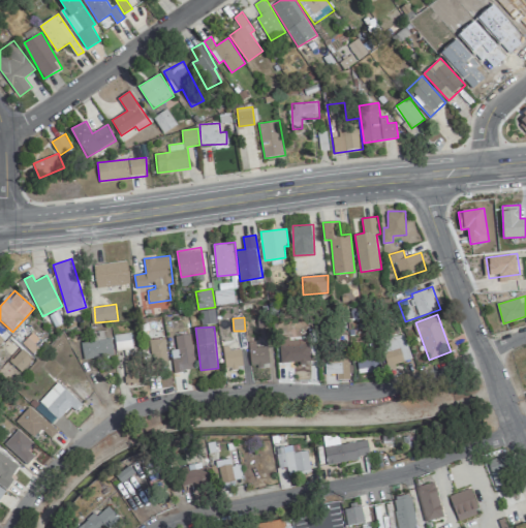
[(115,335),(117,350),(133,348),(132,332),(115,335)]
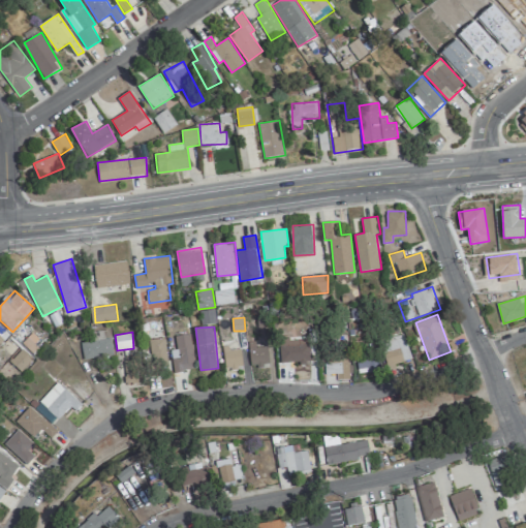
[(175,372),(197,368),(191,333),(175,336),(178,348),(172,349),(175,372)]
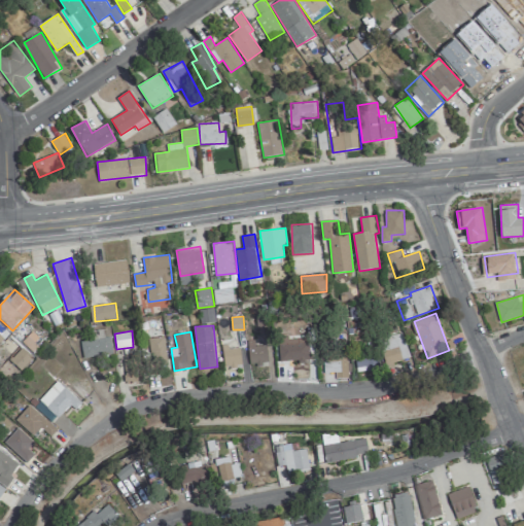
[(411,357),(406,331),(383,337),(388,362),(411,357)]
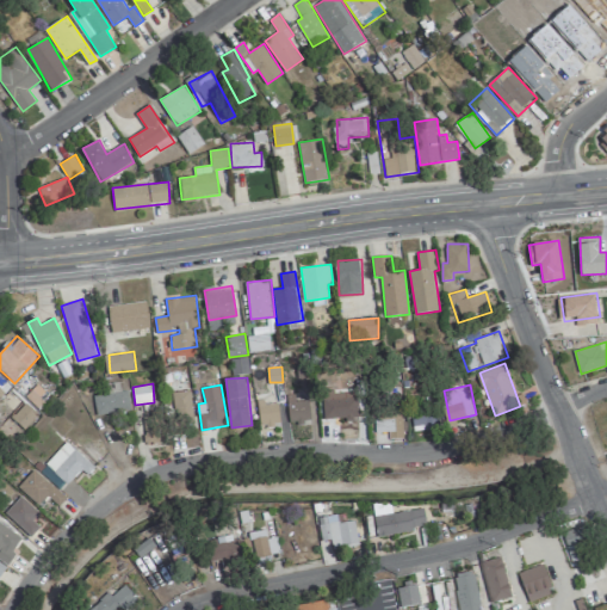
[(95,392),(97,413),(131,412),(130,389),(95,392)]
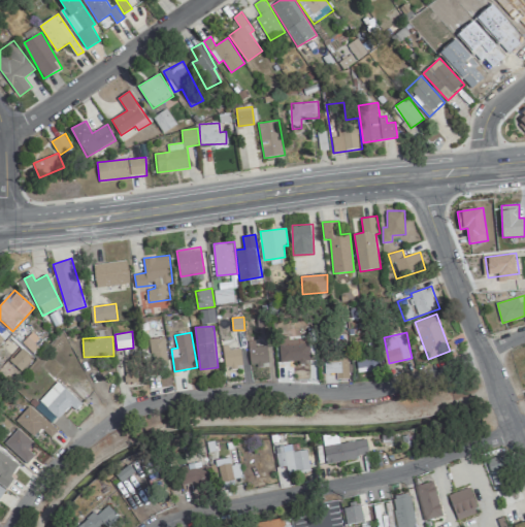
[(168,359),(166,337),(150,338),(152,360),(168,359)]
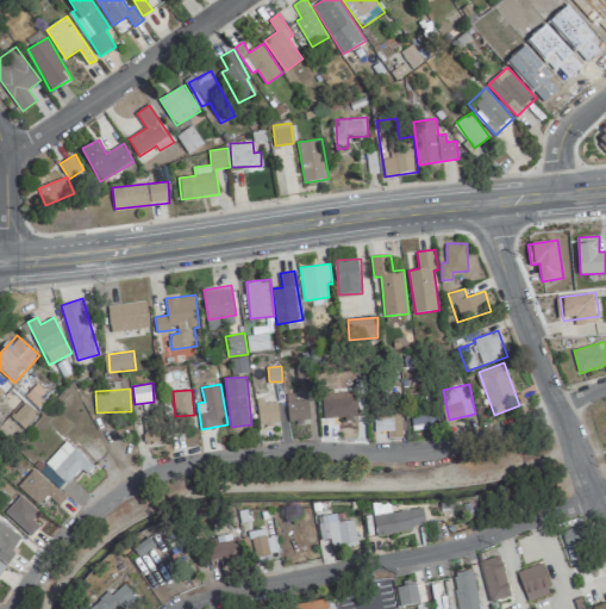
[(360,390),(324,391),(325,418),(360,417),(360,390)]
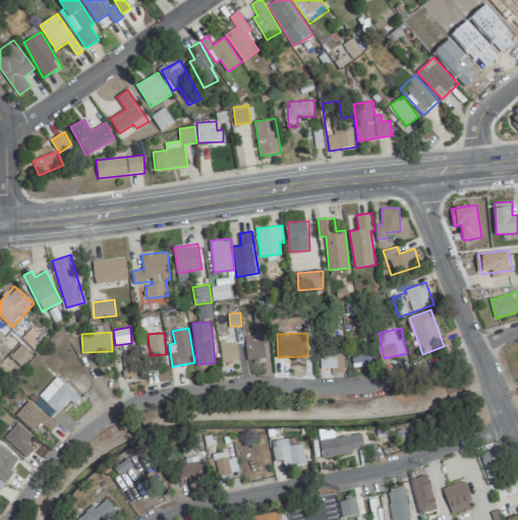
[(253,342),(252,336),(244,337),(248,361),(267,358),(265,340),(253,342)]
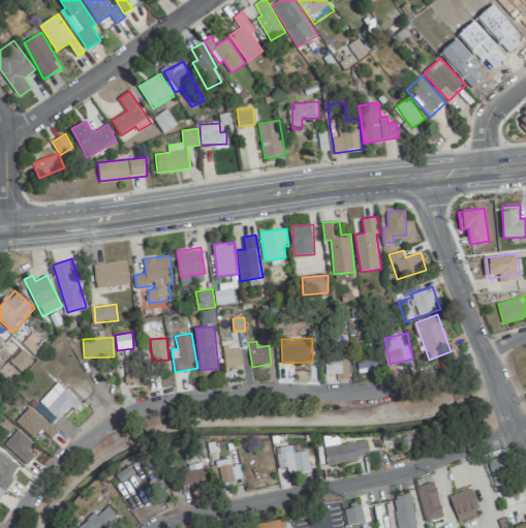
[(244,367),(242,346),(224,348),(226,368),(244,367)]
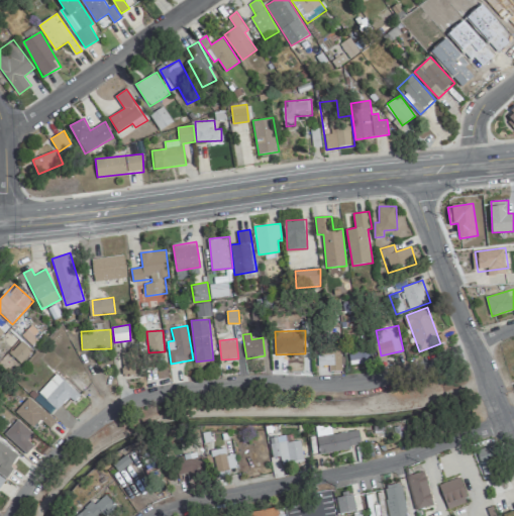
[(342,371),(342,347),(317,347),(317,366),(330,366),(330,371),(342,371)]
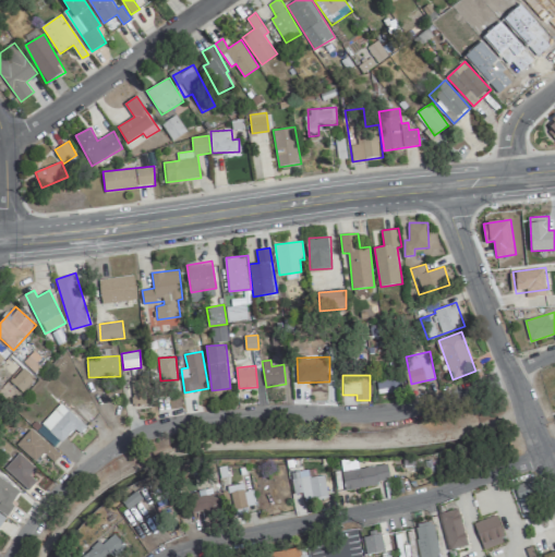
[(376,377),(377,392),(400,391),(400,376),(376,377)]
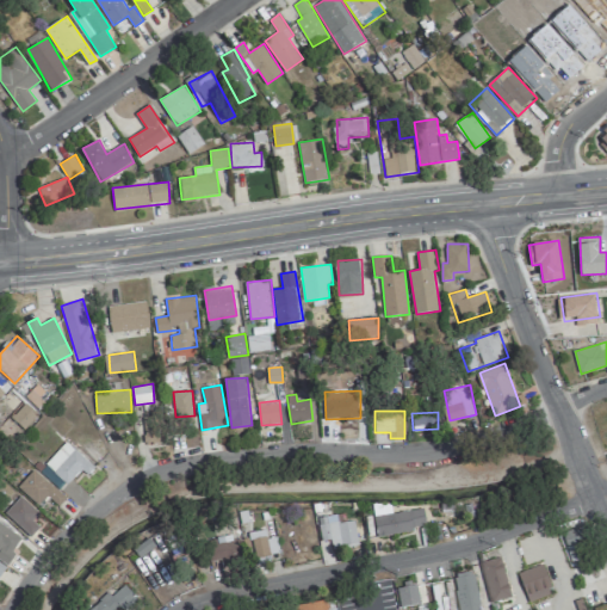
[(146,443),(166,442),(163,418),(144,418),(146,443)]
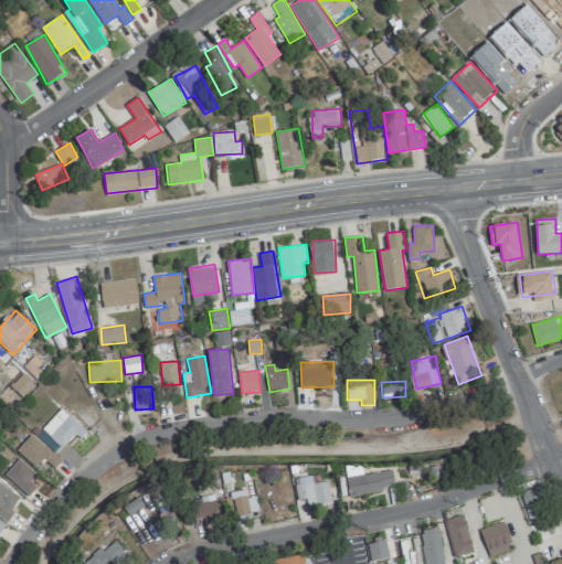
[(83,438),(89,432),(63,407),(44,428),(64,447),(76,433),(83,438)]
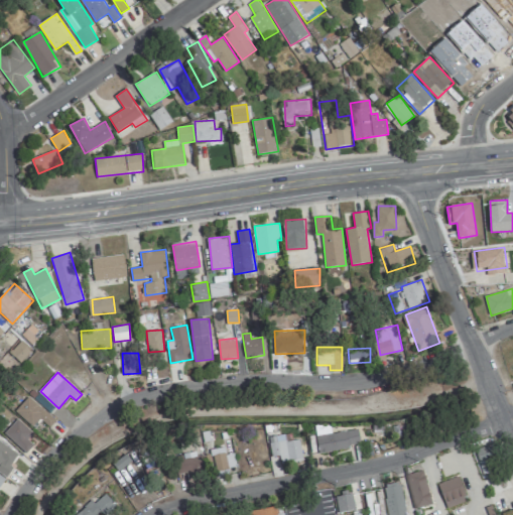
[(55,409),(40,391),(34,395),(49,414),(55,409)]
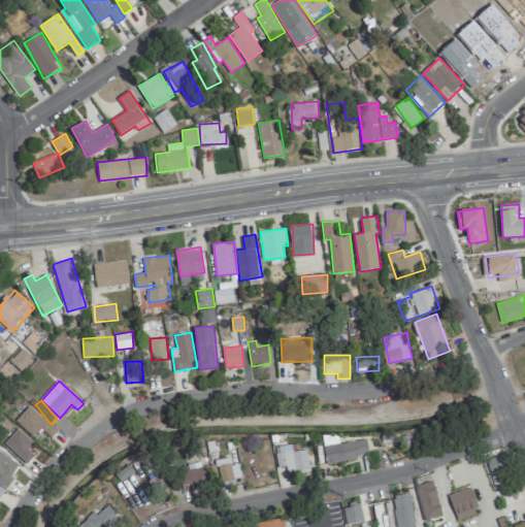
[(17,420),(34,436),(41,428),(52,437),(58,430),(31,404),(17,420)]
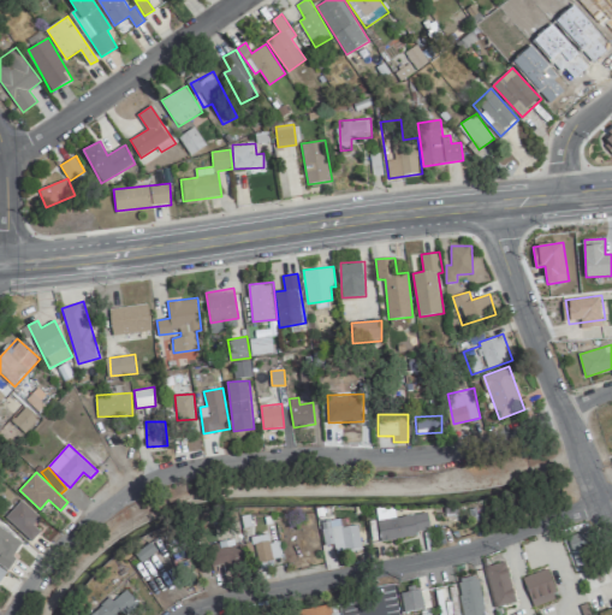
[(33,540),(42,531),(35,524),(41,516),(22,500),(6,516),(33,540)]
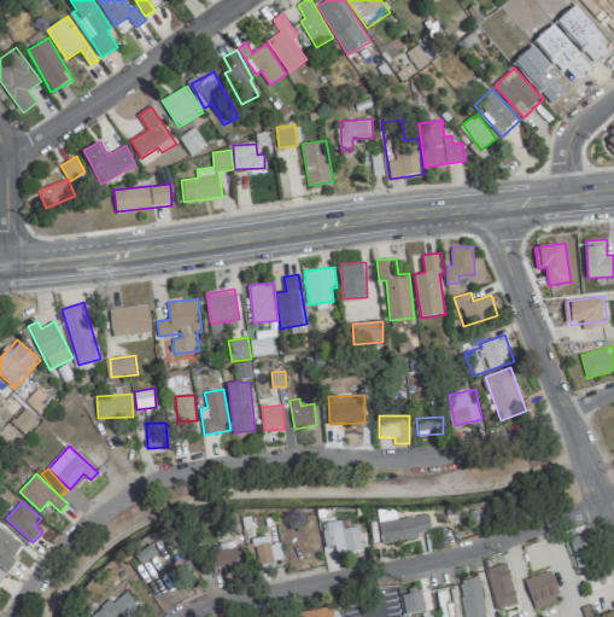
[(382,541),(433,535),(431,514),(398,518),(397,511),(379,512),(382,541)]
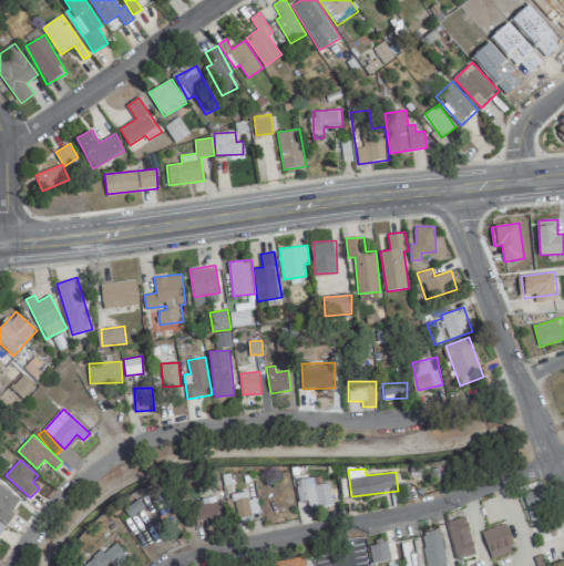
[(335,505),(330,481),(304,486),(303,480),(296,481),(300,502),(308,500),(310,510),(335,505)]
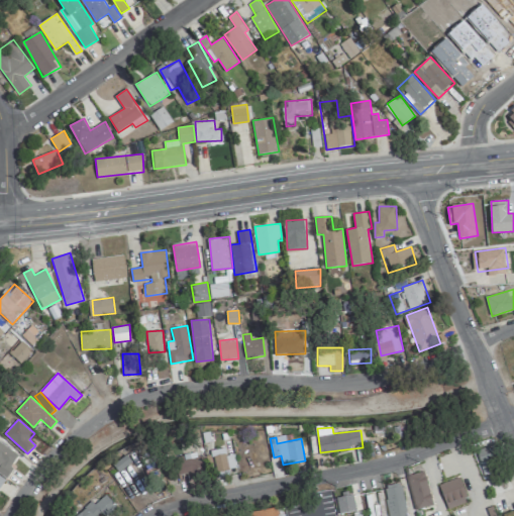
[(0,471),(7,476),(21,454),(0,439),(0,471)]
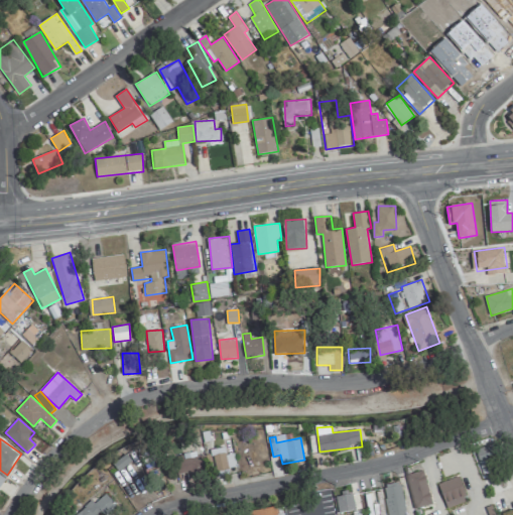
[(499,471),(494,444),(478,447),(483,474),(499,471)]
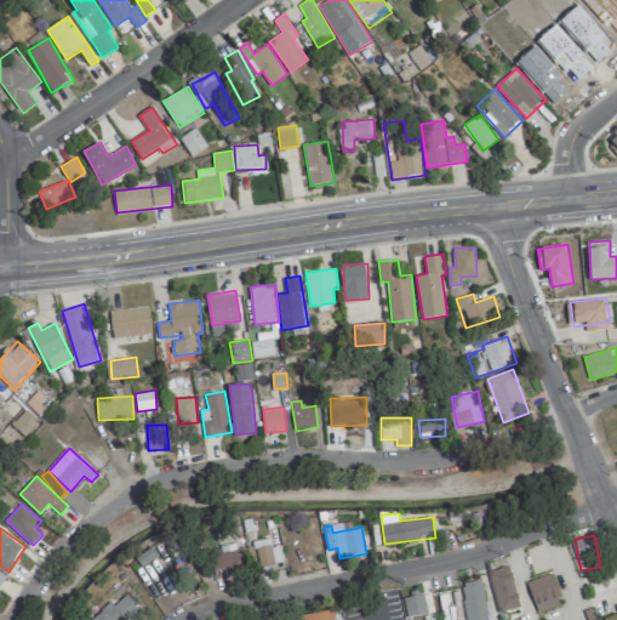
[(283,545),(273,547),(272,538),(255,541),(261,567),(286,561),(283,545)]
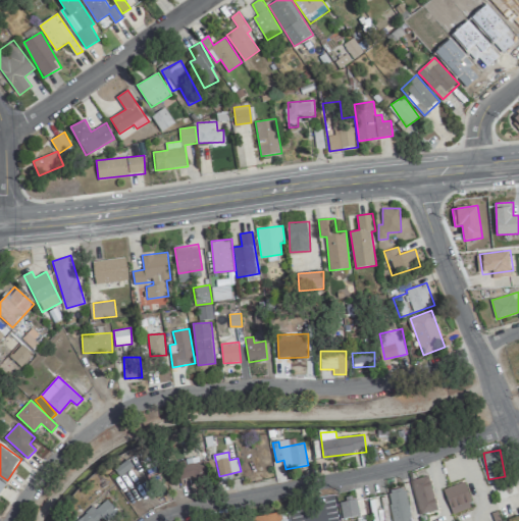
[(191,477),(192,483),(211,479),(206,457),(179,462),(184,479),(191,477)]
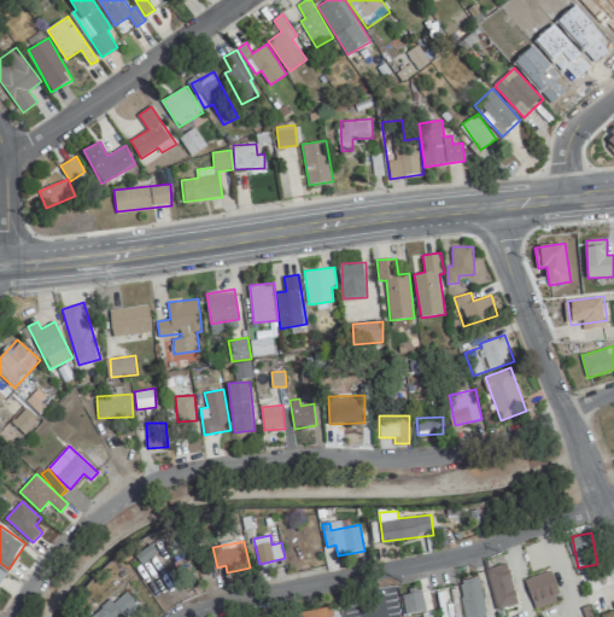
[(520,603),(508,563),(486,569),(498,609),(520,603)]
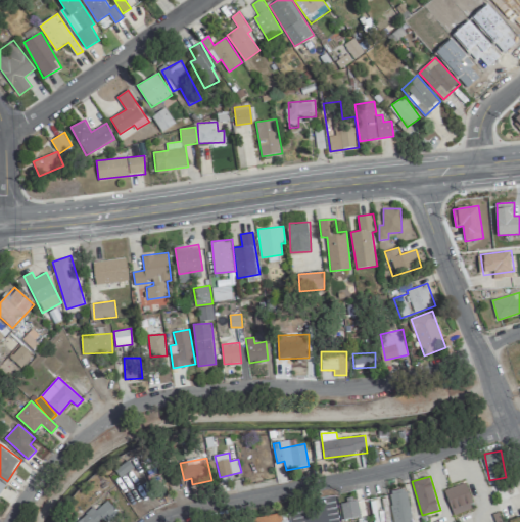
[(445,488),(454,515),(474,509),(467,483),(445,488)]
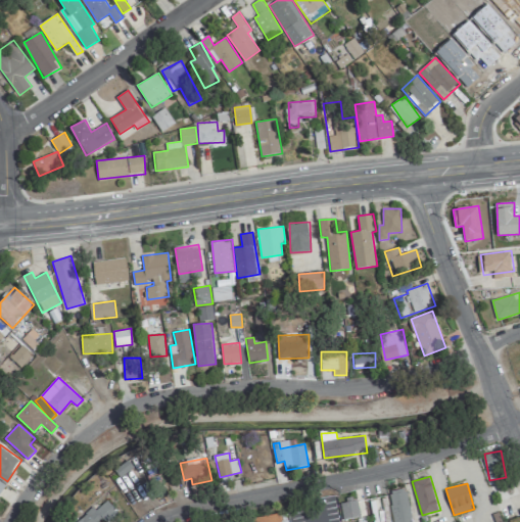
[(104,521),(117,511),(106,497),(78,521),(104,521)]
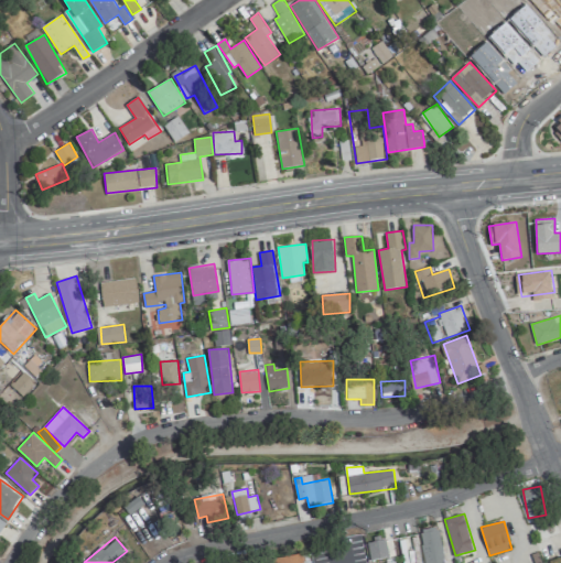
[(389,556),(387,540),(368,542),(370,560),(389,556)]
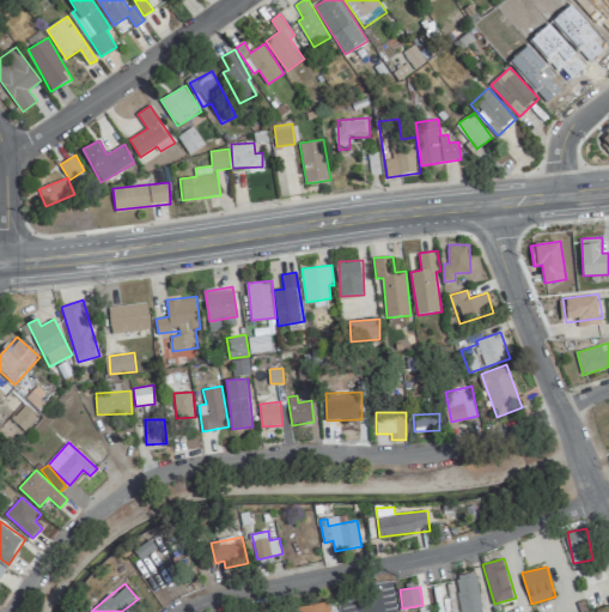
[(340,611),(339,600),(297,607),(298,610),(282,611),(340,611)]
